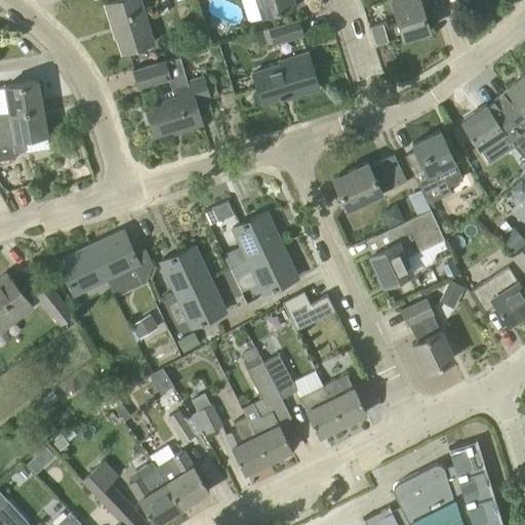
[(153,42),(139,0),(116,0),(105,3),(112,27),(114,27),(122,52),(153,42)]
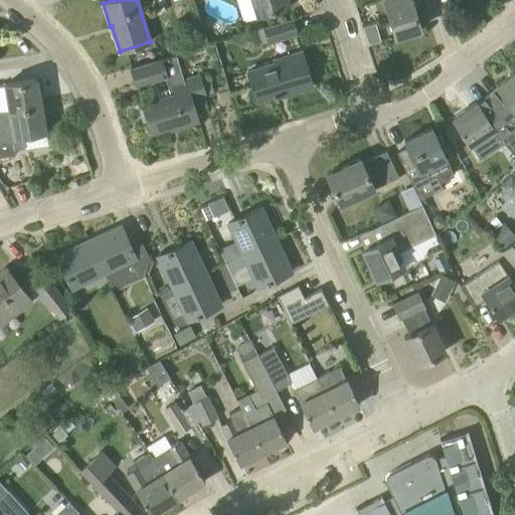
[(251,0),(256,17),(289,7),(287,0),(251,0)]
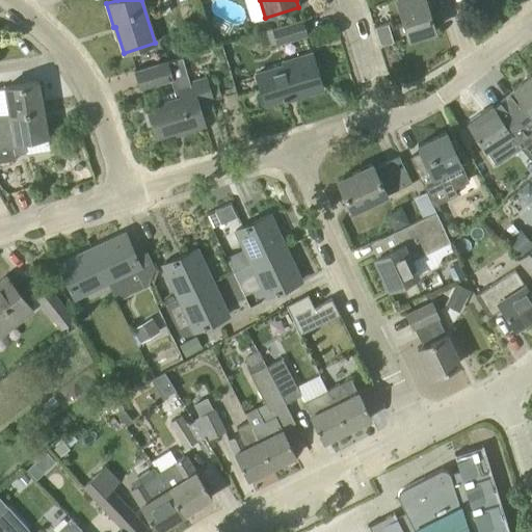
[(395,0),(407,38),(434,30),(425,0),(395,0)]
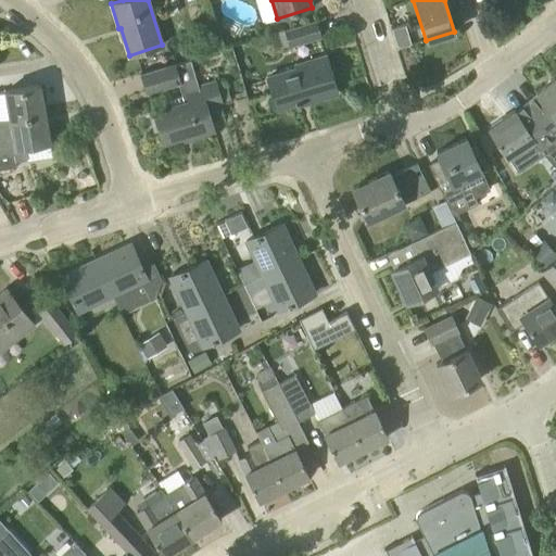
[(279,48),(299,42),(319,36),(315,21),(275,33),(279,48)]
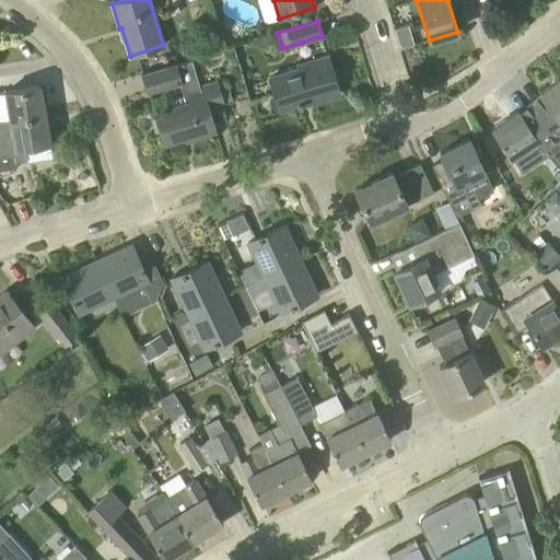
[(409,25),(396,28),(401,48),(415,45),(409,25)]
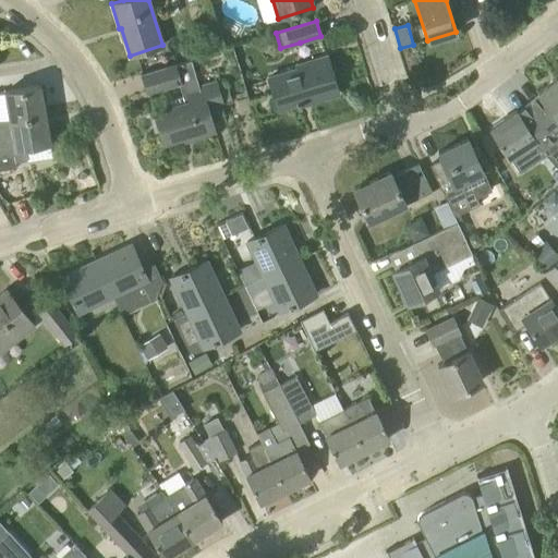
[(308,102),(338,94),(327,56),(296,65),(298,69),(268,77),(277,108),(307,99),(308,102)]
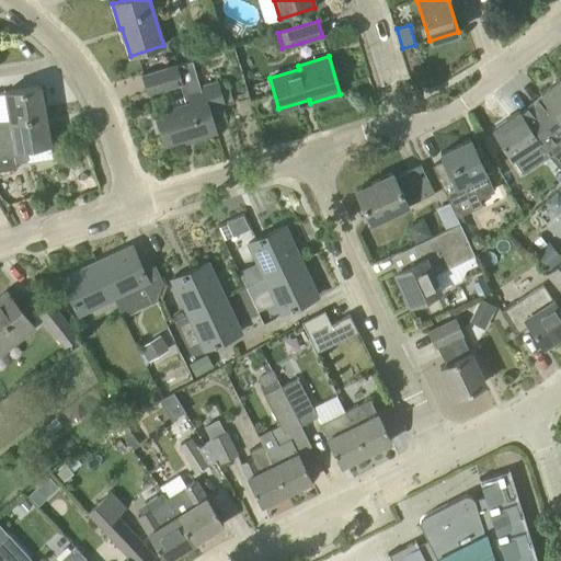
[(199,88),(192,60),(142,75),(148,92),(180,82),(185,103),(155,113),(156,114),(150,116),(155,133),(160,130),(164,144),(194,135),(195,138),(215,133),(208,111),(224,105),(222,104),(233,102),(228,84),(217,87),(216,82),(199,88)]
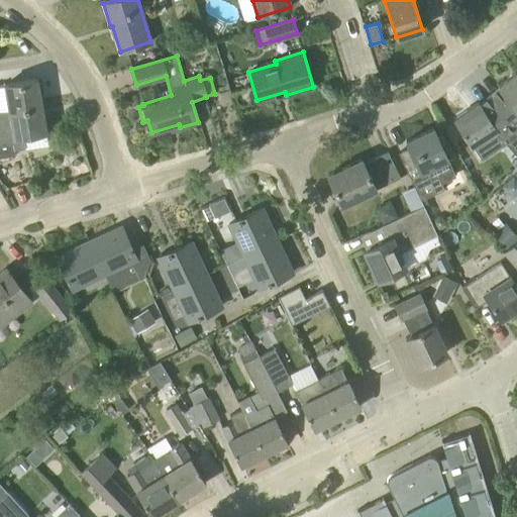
[(516,125),(516,72),(516,71),(497,87),(488,95),(514,128),(516,125)]
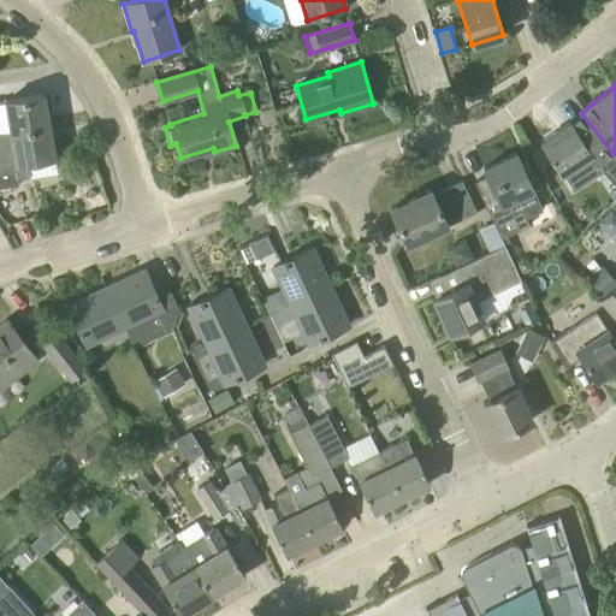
[(10,132),(49,125),(43,94),(5,101),(10,132)]
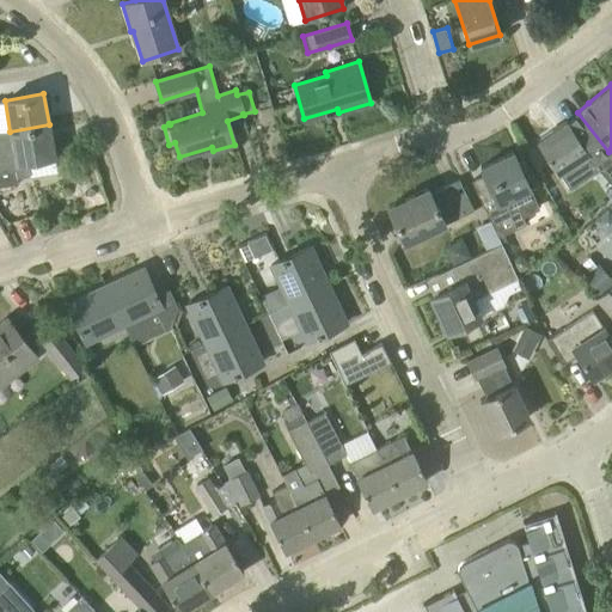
[(577,112),(567,121),(537,140),(569,189),(599,170),(594,164),(609,152),(577,112)]
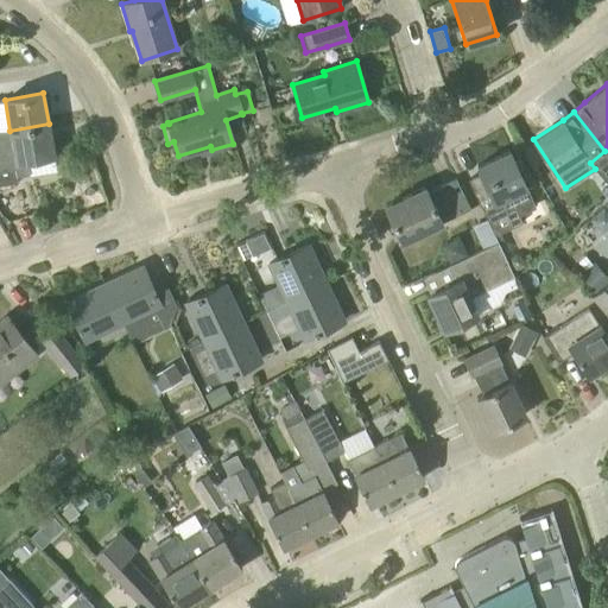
[(16,162),(54,154),(49,124),(10,131),(16,162)]
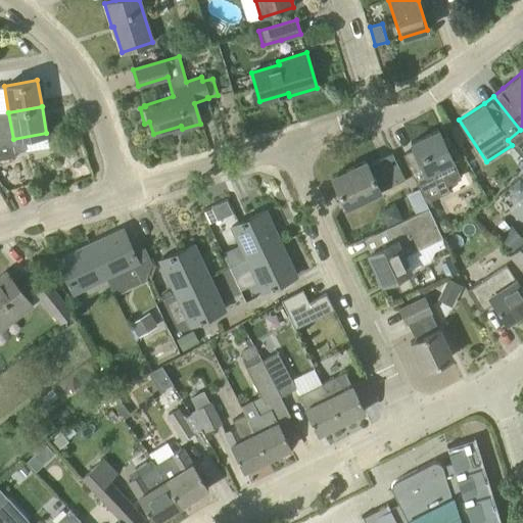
[(436,182),(431,172),(453,161),(438,130),(410,143),(414,149),(402,154),(419,188),(425,202),(448,191),(442,179),(436,182)]
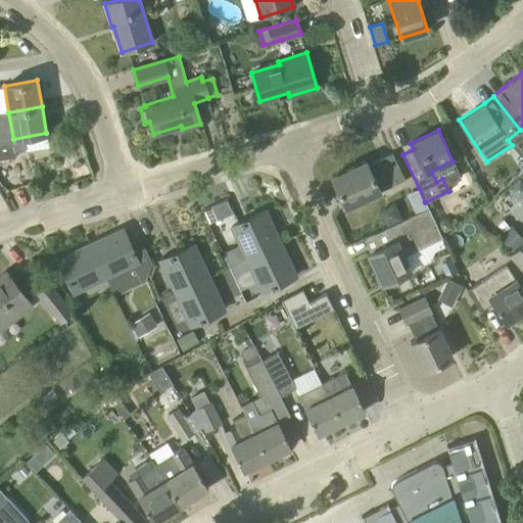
[(405,179),(392,153),(367,165),(365,161),(331,177),(345,207),(405,179)]
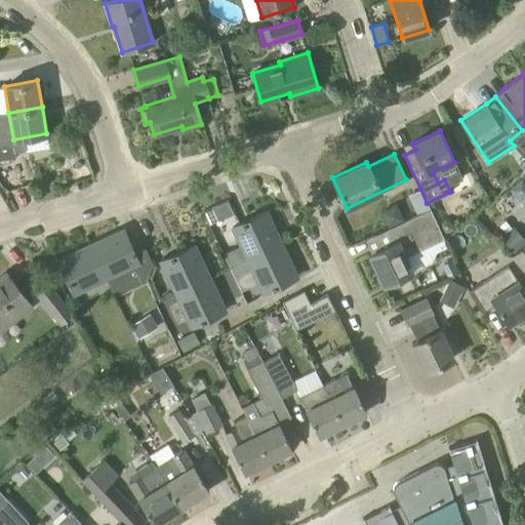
[(430,209),(427,203),(420,189),(407,195),(416,215),(430,209)]
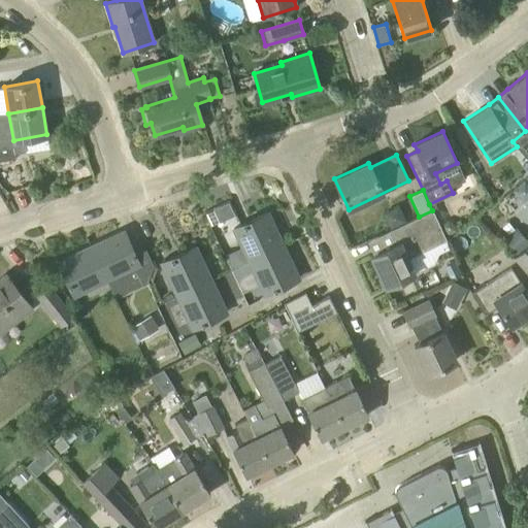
[(386,287),(414,273),(406,259),(427,249),(447,240),(432,210),(419,217),(388,231),(394,244),(371,256),(386,287)]
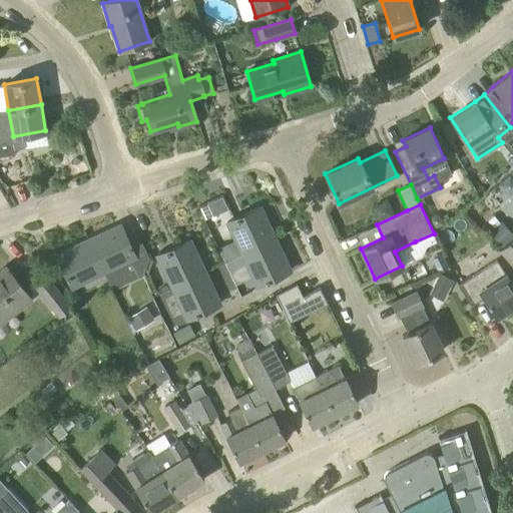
[(242,253),(275,238),(260,206),(226,221),(242,253)]
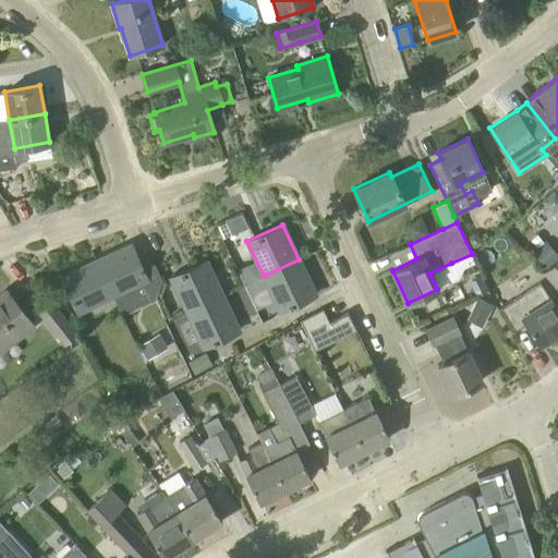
[(536,249),(531,254),(544,267),(557,255),(545,241),(544,242),(536,249)]
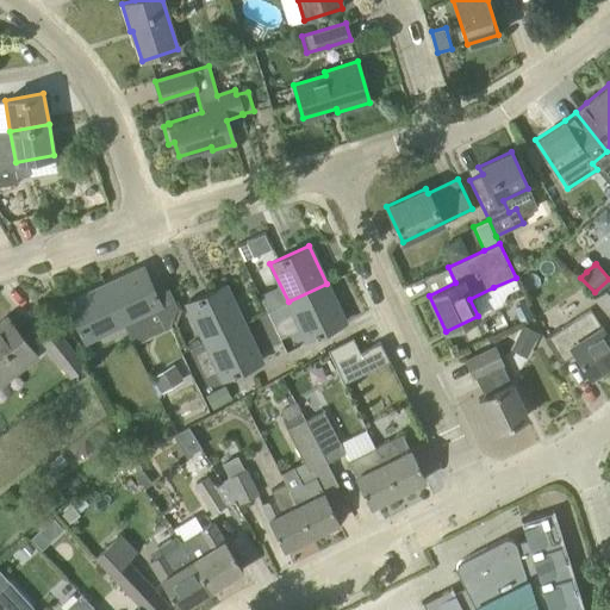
[(155,292),(143,267),(105,285),(123,323),(134,346),(173,328),(172,323),(178,307),(169,286),(155,292)]
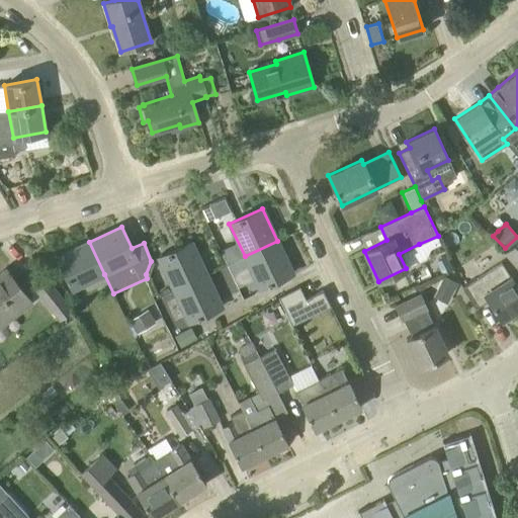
[(260,288),(292,273),(277,241),(245,256),(260,288)]
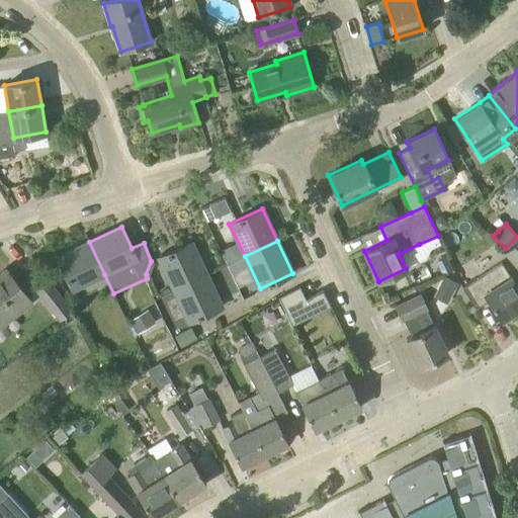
[(517,241),(504,254),(517,269),(517,241)]
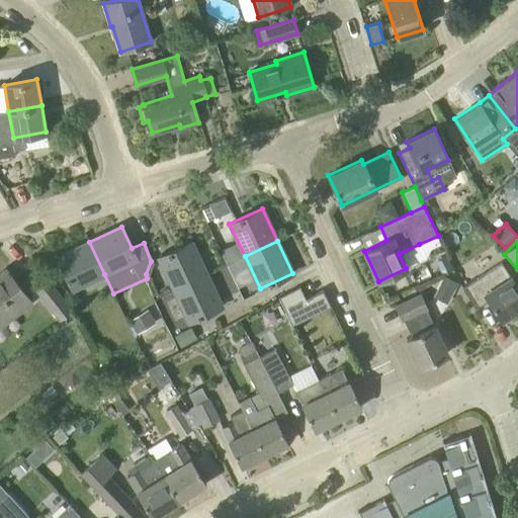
[(72,289),(104,274),(89,242),(57,257),(72,289)]
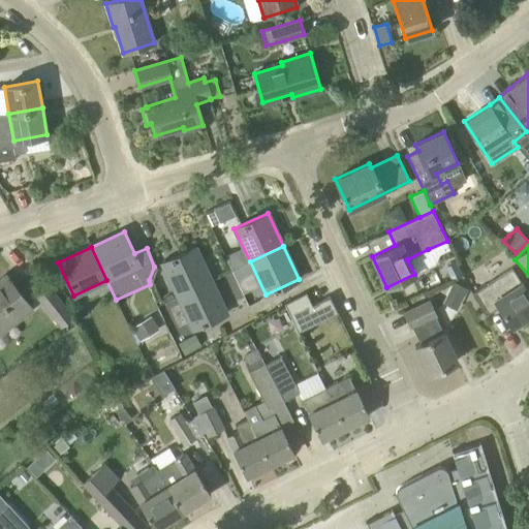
[(178,297),(211,280),(195,247),(161,262),(178,297)]
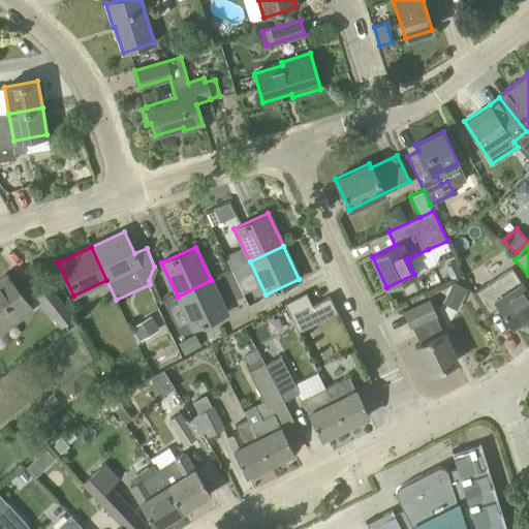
[(528,293),(522,282),(512,267),(495,278),(471,293),(486,314),(498,306),(511,325),(528,314),(528,293)]
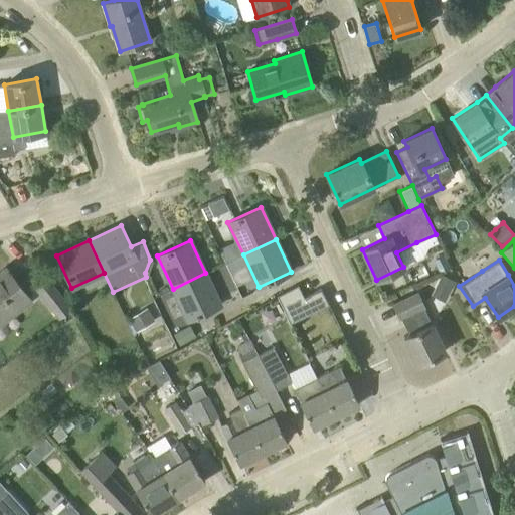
[(16,312),(31,301),(5,268),(0,271),(0,318),(13,308),(16,312)]
